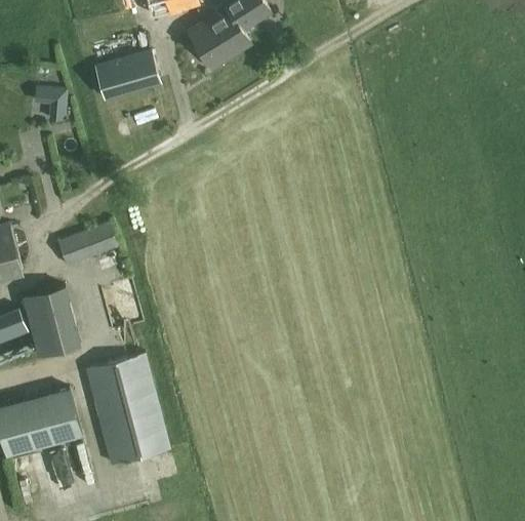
[(199,0),(148,0),(153,16),(201,3),(199,0)]
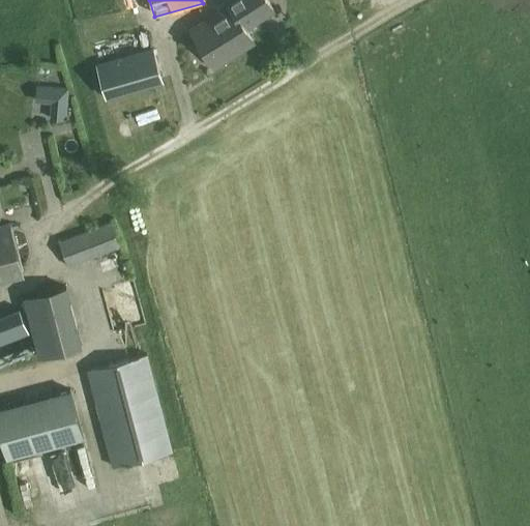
[(228,8),(189,33),(213,69),(253,44),(244,31),(272,12),(264,0),(227,0),(224,2),(228,8)]
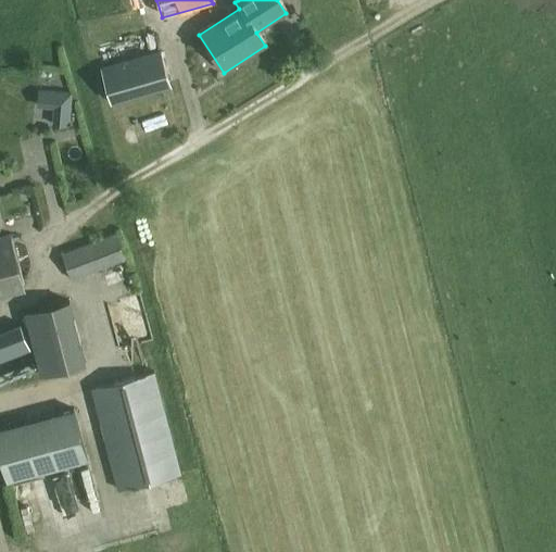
[(169,88),(159,53),(101,71),(111,104),(169,88)]
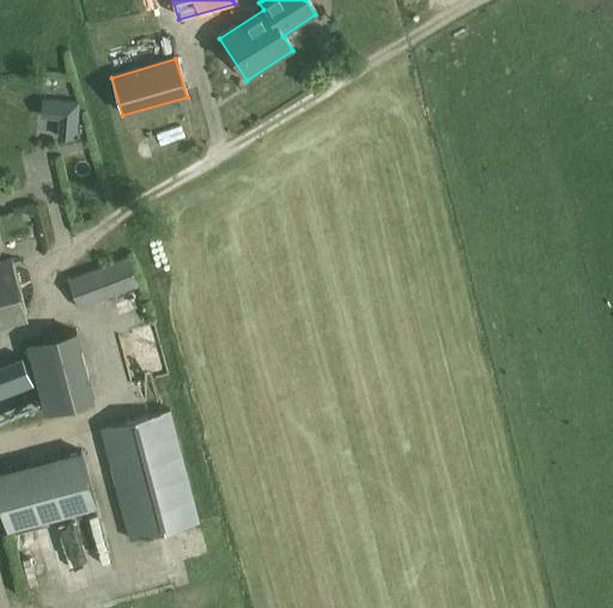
[(83,108),(40,109),(41,138),(59,138),(59,158),(84,157),(83,108)]
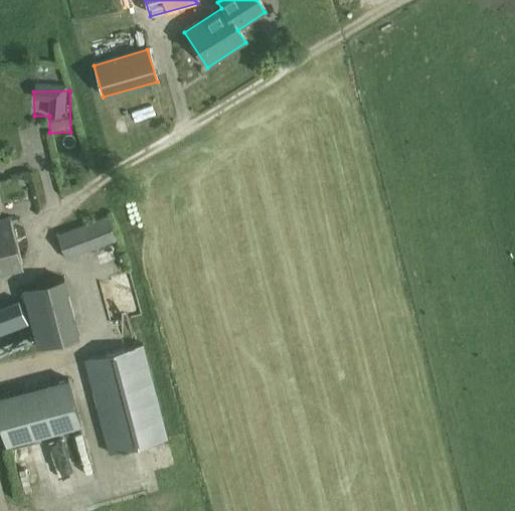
[(116,241),(106,218),(56,238),(66,262),(116,241)]
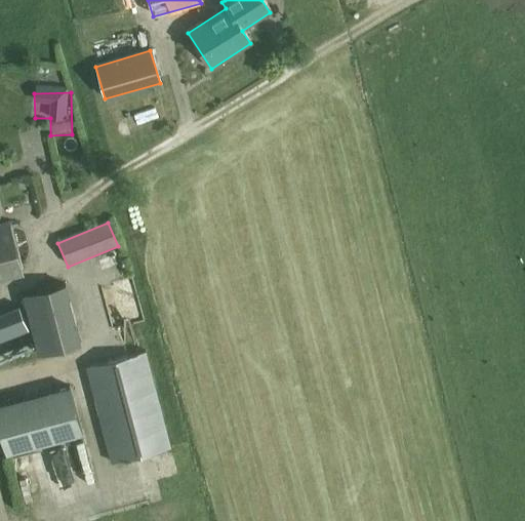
[(0,276),(22,272),(10,226),(0,228),(0,276)]
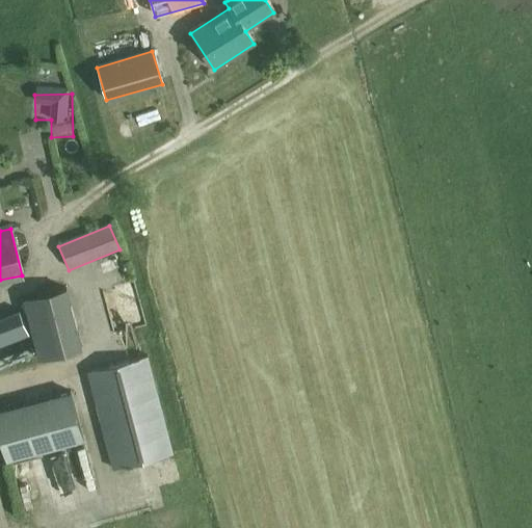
[(38,361),(81,350),(65,292),(24,302),(38,361)]
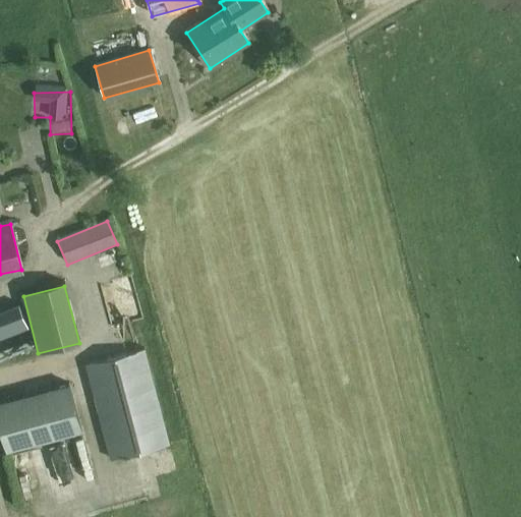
[(0,340),(27,330),(19,307),(0,314),(0,340)]
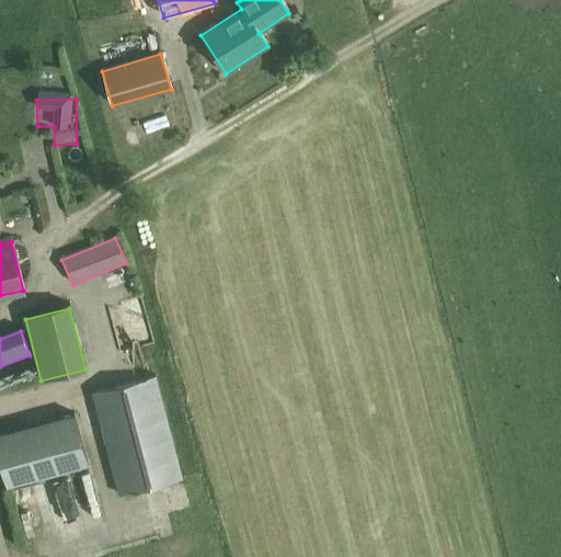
[(155,378),(91,396),(118,497),(182,480),(155,378)]
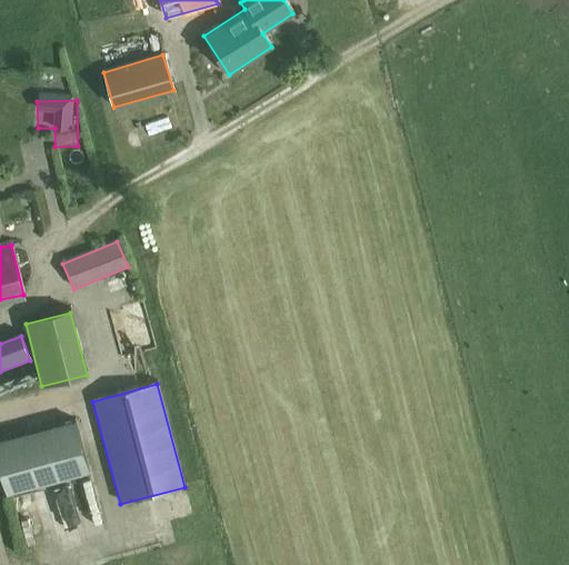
[(0,442),(0,473),(7,497),(88,476),(75,423),(0,442)]
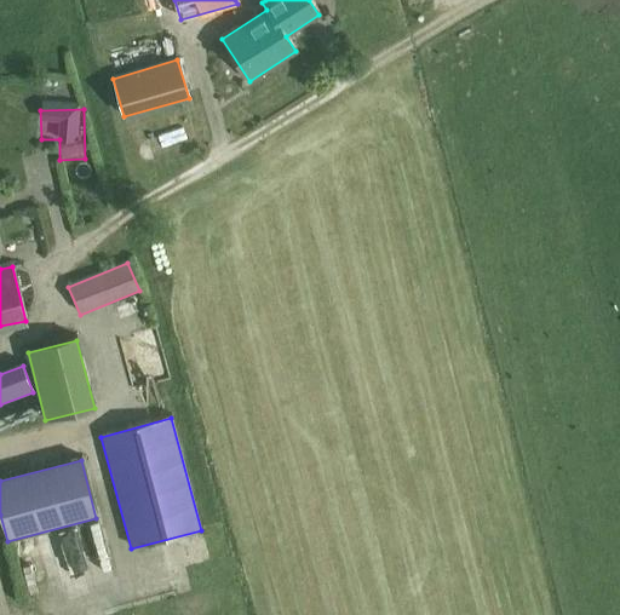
[(82,538),(85,569),(104,568),(101,536),(82,538)]
